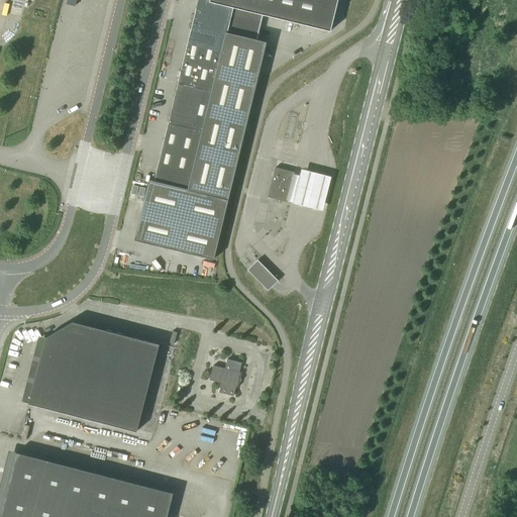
[(149,180),(134,239),(214,260),(260,72),(267,42),(256,39),(263,14),(331,31),(338,0),(198,0),(191,29),(177,86),(173,85),(163,124),(168,125),(154,181),(149,180)]
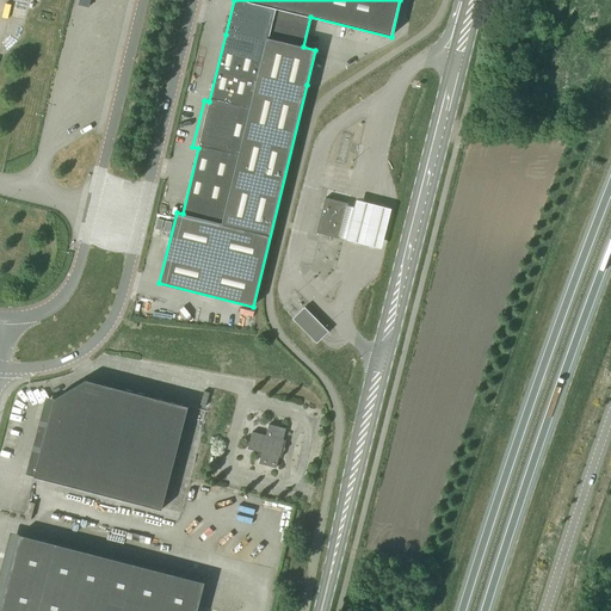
[(97,62),(87,66),(91,73),(99,69),(97,62)]
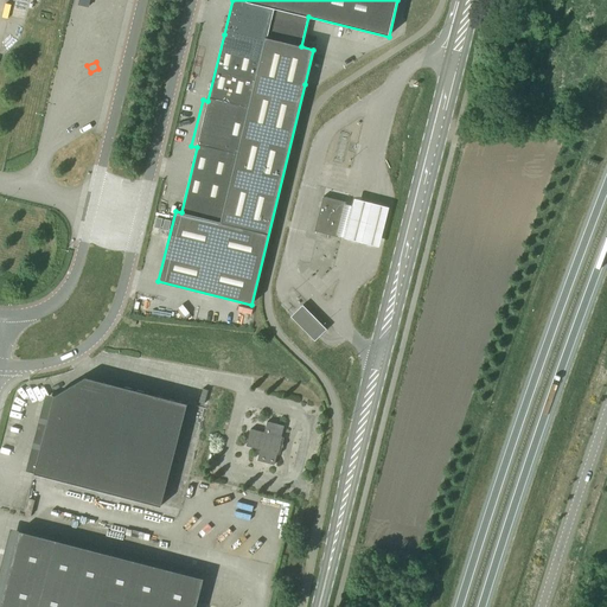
[(337,237),(345,203),(323,197),(314,231),(337,237)]
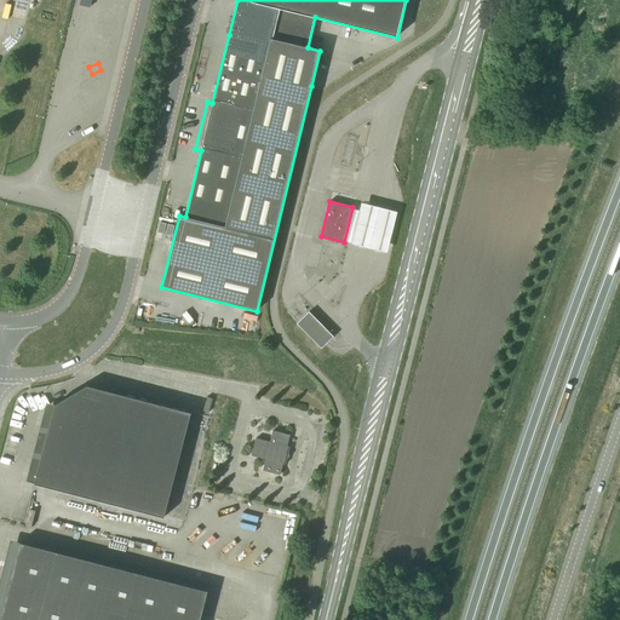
[(396,210),(365,202),(356,244),(386,251),(396,210)]
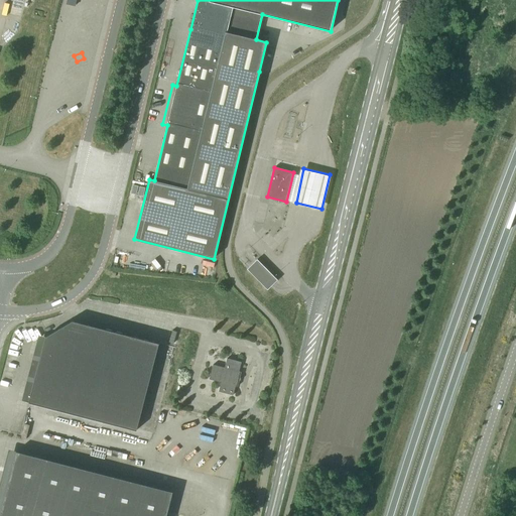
[(267,290),(277,280),(257,260),(247,269),(267,290)]
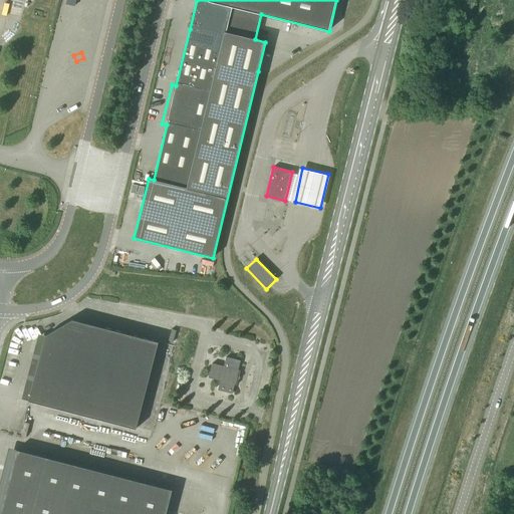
[(137,429),(159,341),(72,319),(59,327),(46,335),(29,401),(137,429)]
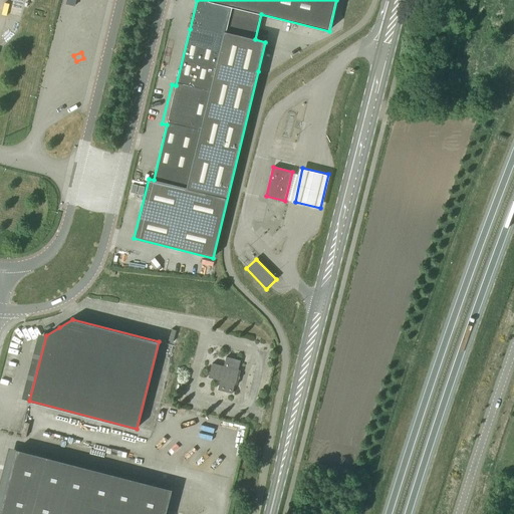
[(18,343),(28,341),(27,332),(17,334),(18,343)]
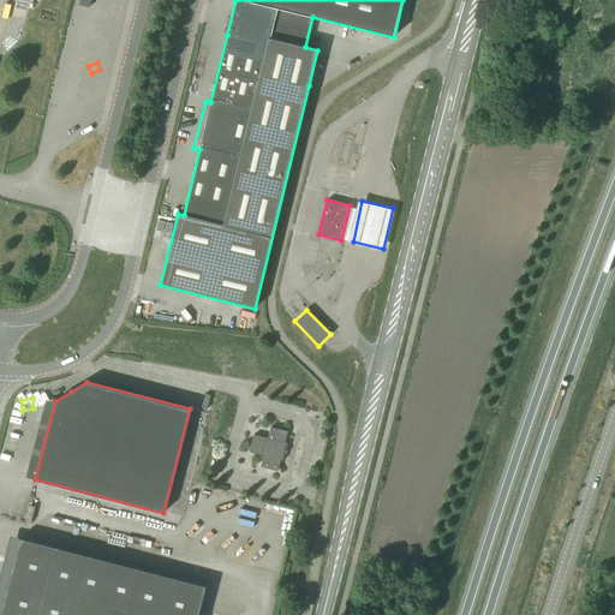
[(21,447),(25,427),(15,424),(10,443),(21,447)]
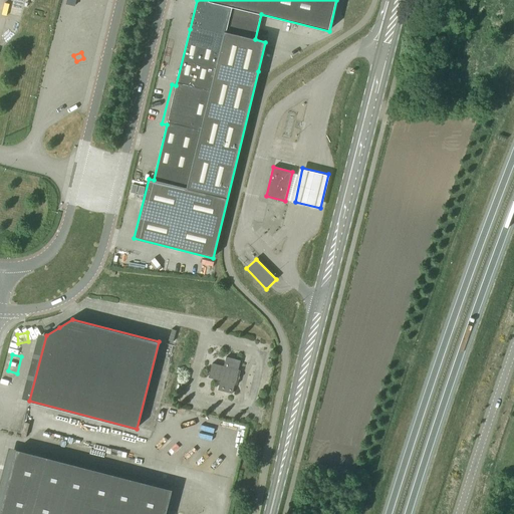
[(232,394),(240,360),(226,357),(224,366),(212,363),(209,377),(220,380),(218,390),(232,394)]
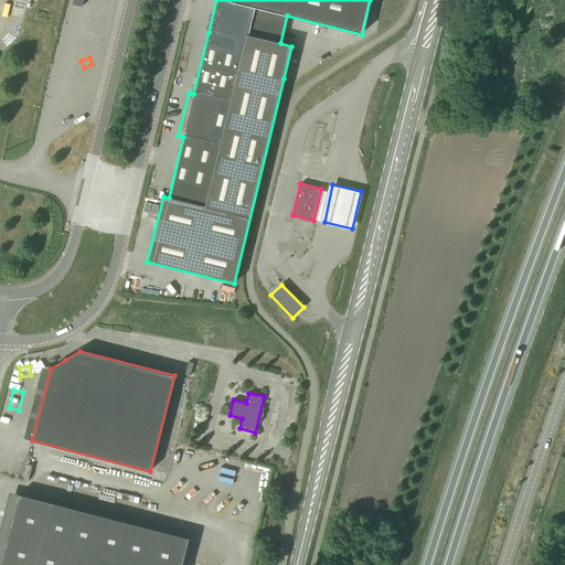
[(188,507),(199,496),(194,491),(183,502),(188,507)]
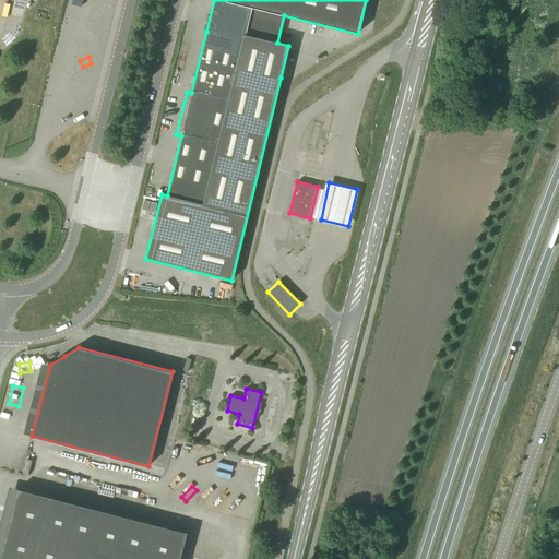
[(0,558),(180,558),(188,533),(18,489),(0,557),(0,558)]
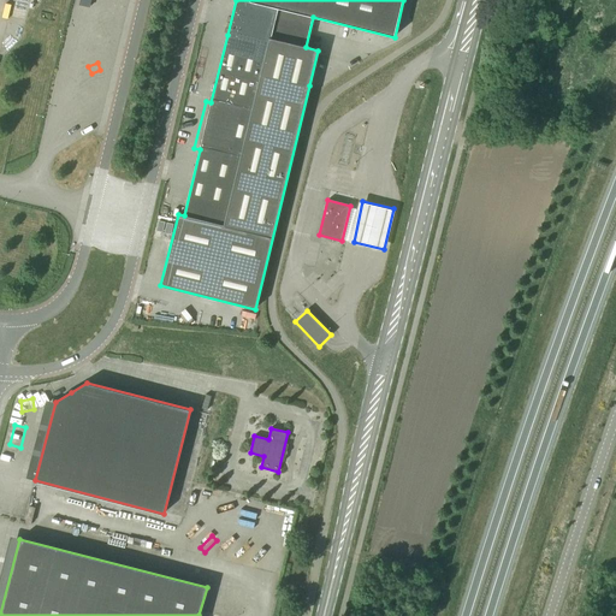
[(242,555),(241,548),(232,549),(231,543),(218,545),(219,558),(242,555)]
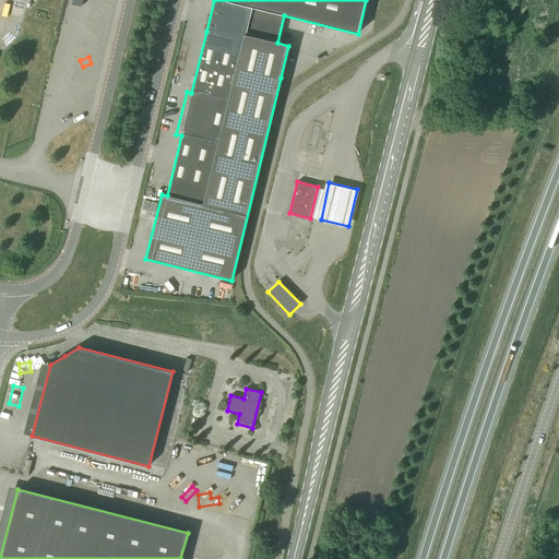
All buildings are outlined.
